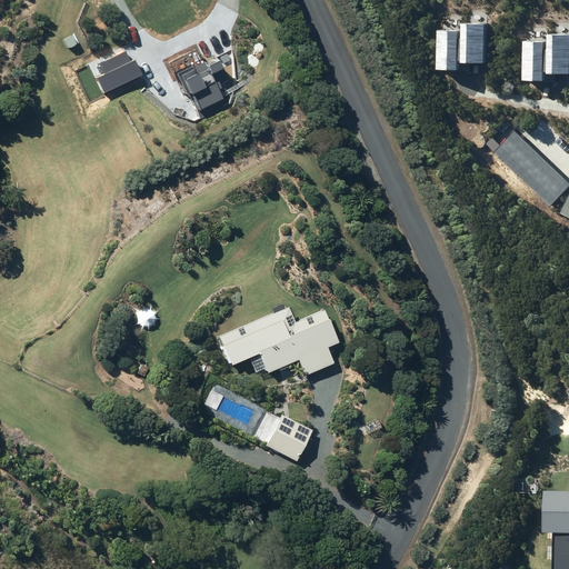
[(470,25),(470,63),(490,63),(490,25),(470,25)]
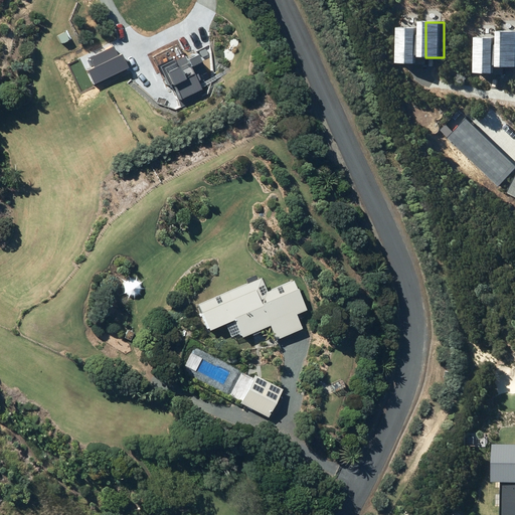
[(402,28),(402,63),(420,63),(420,28),(402,28)]
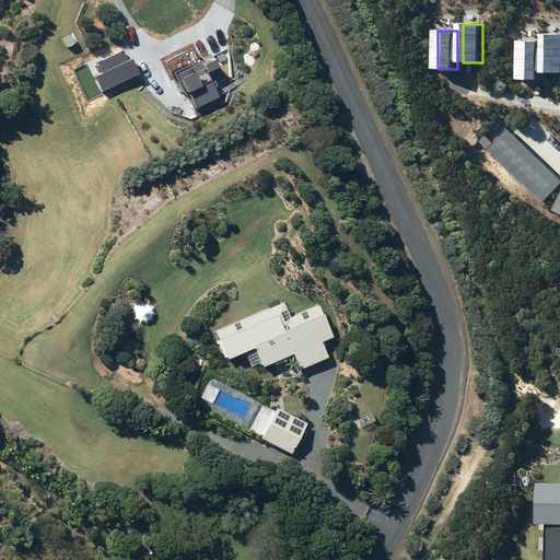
[(559,35),(547,35),(547,74),(559,73),(559,35)]
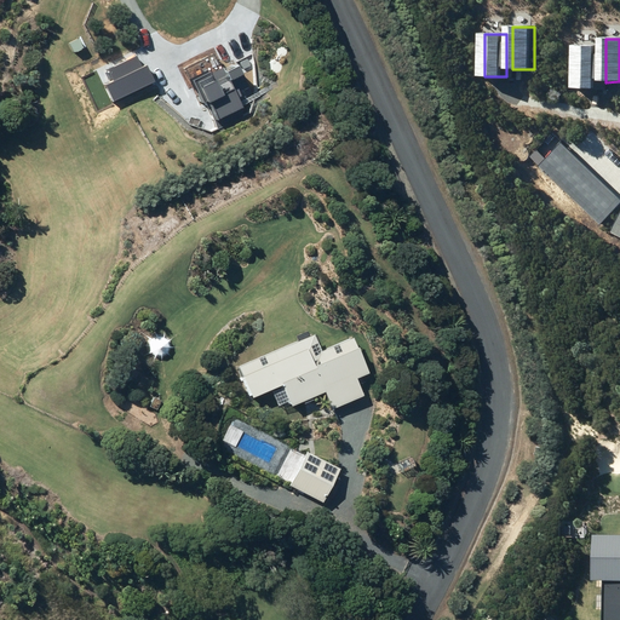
[(577,45),(577,89),(598,87),(598,45),(577,45)]
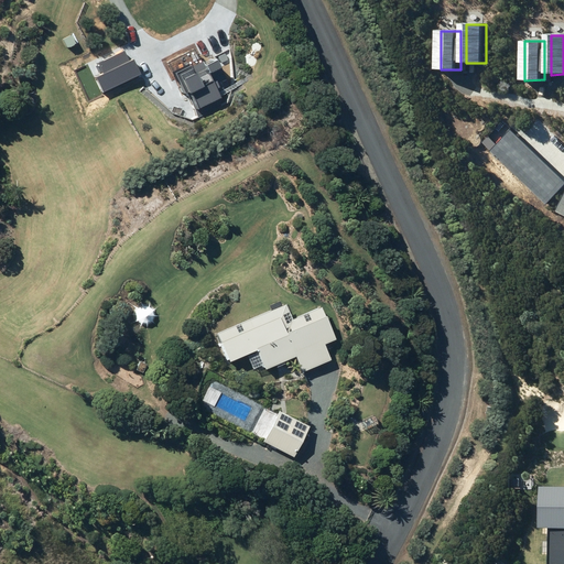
[(175,74),(197,117),(221,105),(206,76),(217,71),(210,57),(199,63),(199,62),(175,74)]
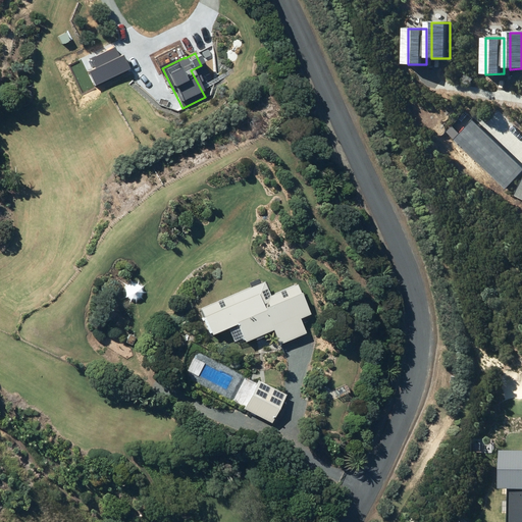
[(450,133),(507,190),(521,174),(521,167),(469,114),(450,133)]
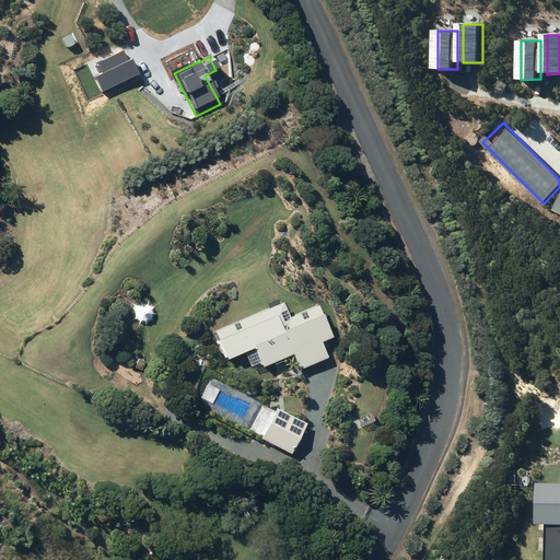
[(288,318),(282,304),(212,331),(223,360),(253,348),(260,369),(292,357),(296,370),(328,358),(322,340),(333,337),(321,306),(288,318)]
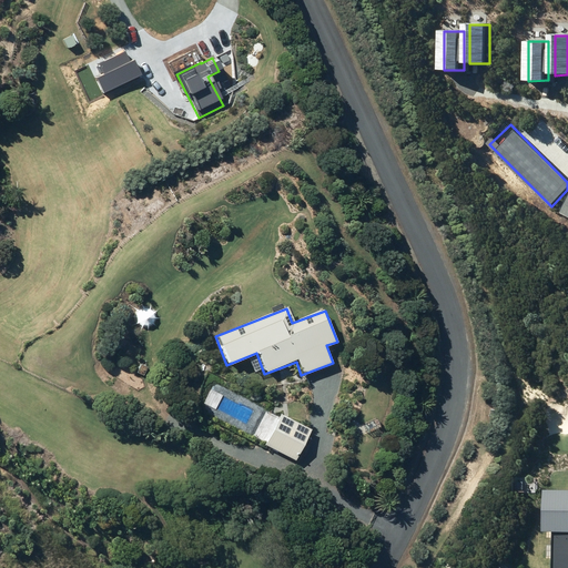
[(312,428),(281,412),(263,446),(293,463),(312,428)]
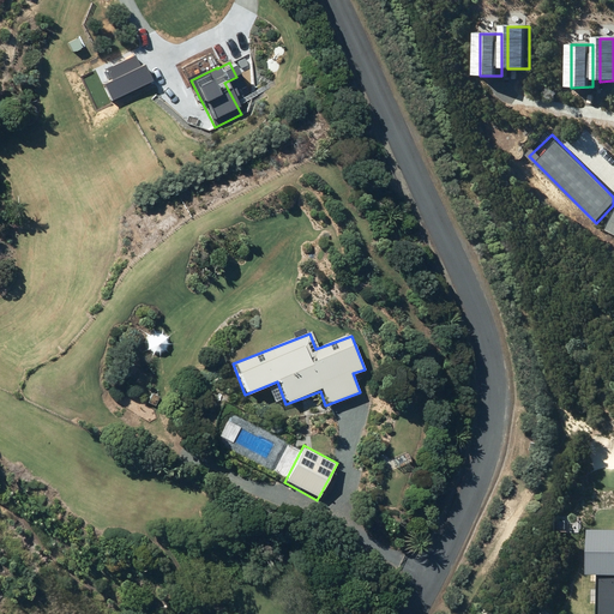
[(613,613),(613,531),(591,531),(590,578),(597,578),(596,613),(613,613)]
